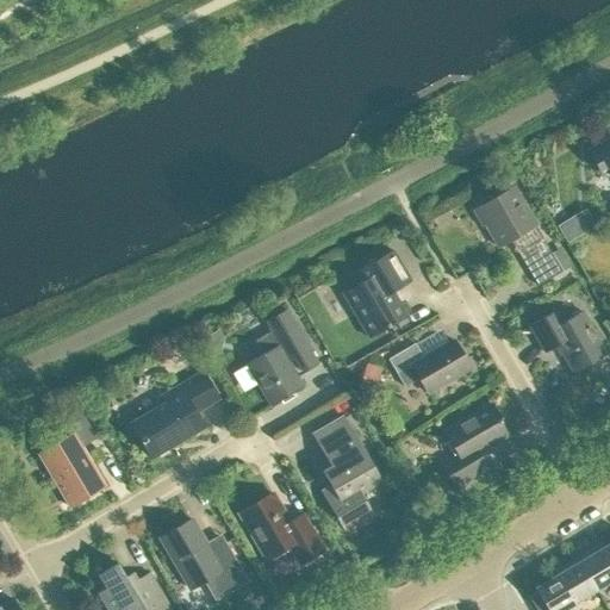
[(609,134),(605,136),(608,138),(586,151),(599,173),(609,168),(609,134)]
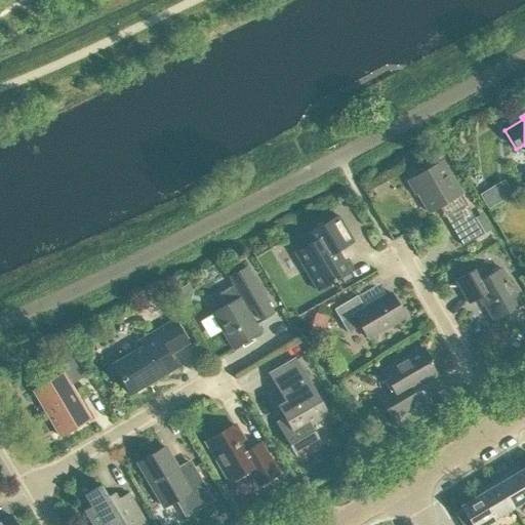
[(459,195),(460,194),(441,161),(406,182),(414,195),(416,194),(428,213),(438,207),(441,213),(450,215),(466,206),(459,195)]
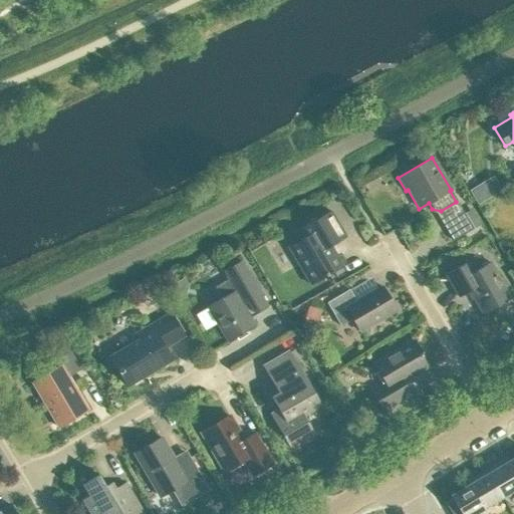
[(478,187),(470,193),(477,205),(486,200),(478,187)]
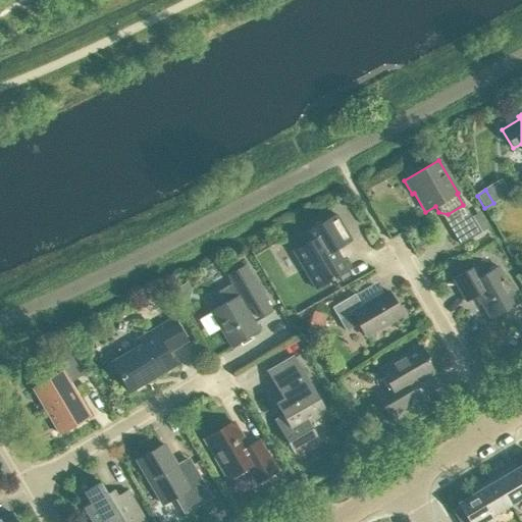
[(450,229),(459,246),(488,228),(478,213),(450,229)]
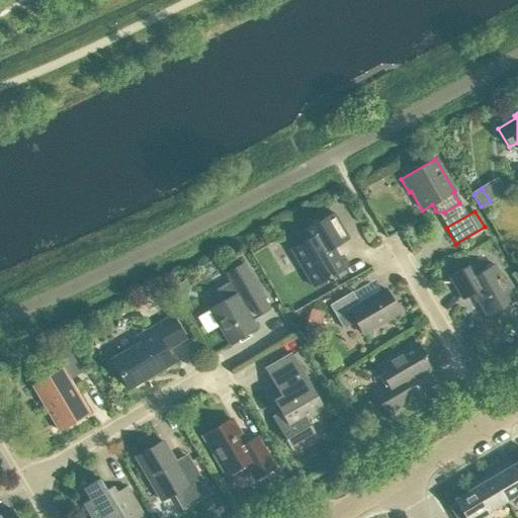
[(290,250),(312,287),(344,268),(333,248),(348,239),(333,213),(301,232),(307,241),(290,250)]
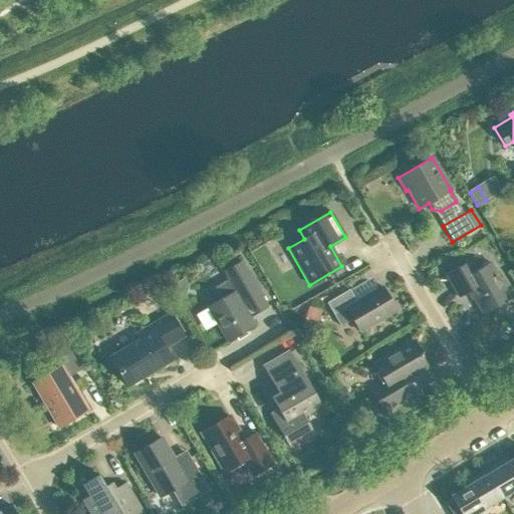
[(459,297),(469,291),(482,314),(510,298),(490,263),(476,271),(470,260),(446,275),(459,297)]
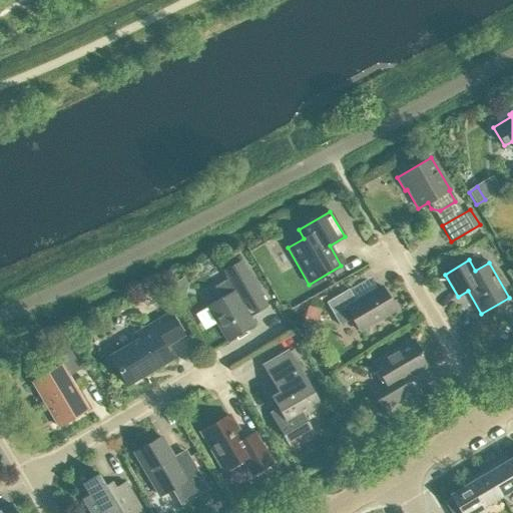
[(223,271),(227,279),(213,287),(220,299),(205,307),(226,342),(253,326),(248,317),(266,307),(239,262),(223,271)]
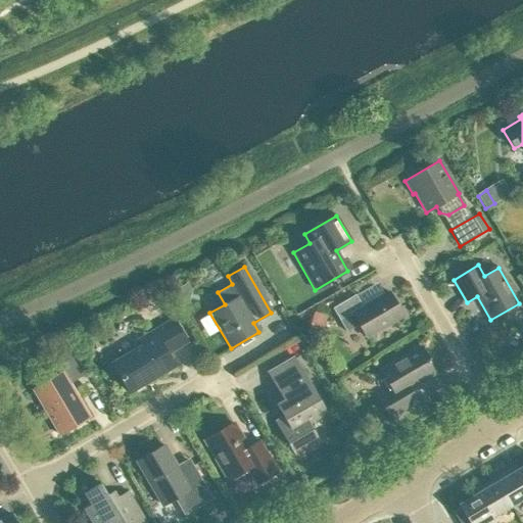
[(358,325),(366,338),(401,317),(387,292),(362,307),(354,295),(332,308),(345,332),(358,325)]
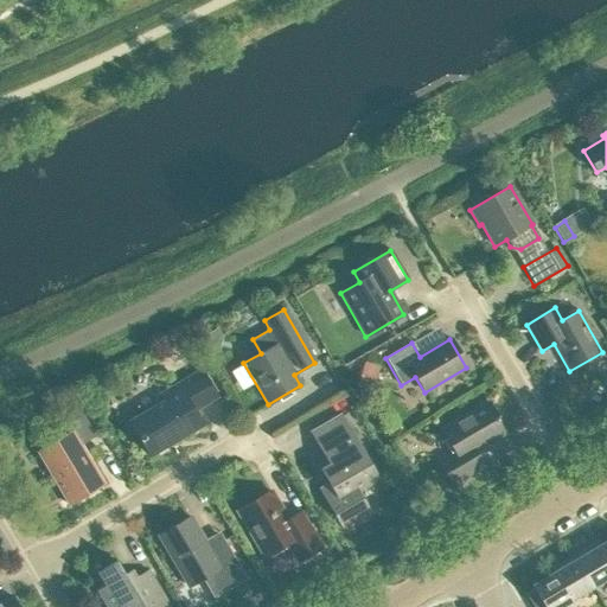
[(356,387),(370,391),(378,368),(364,362),(356,387)]
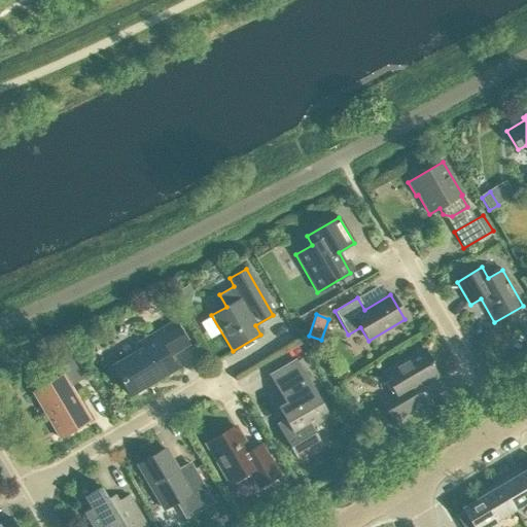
[(167,357),(187,345),(173,322),(139,343),(142,348),(112,366),(130,396),(174,370),(167,357)]
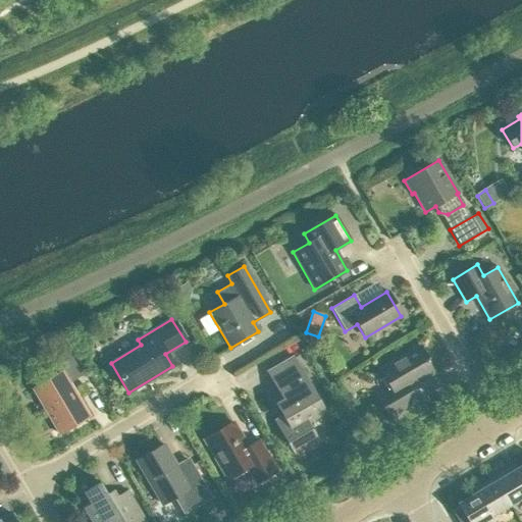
[(419,347),(379,370),(390,389),(377,398),(388,417),(415,402),(408,389),(432,374),(426,363),(428,362),(419,347)]
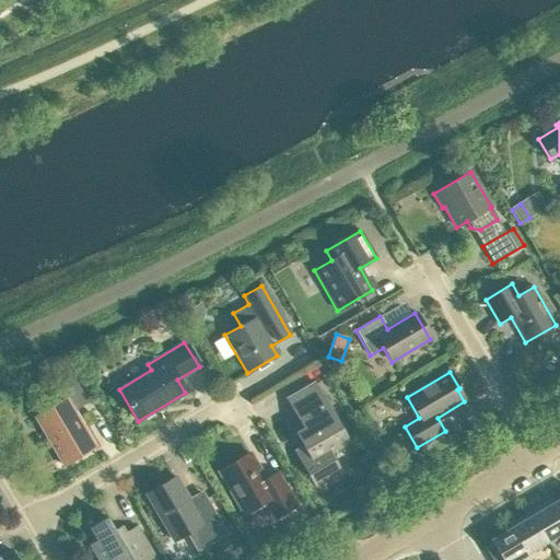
[(67,399),(34,418),(62,466),(95,446),(74,410),(86,403),(71,376),(58,384),(67,399)]
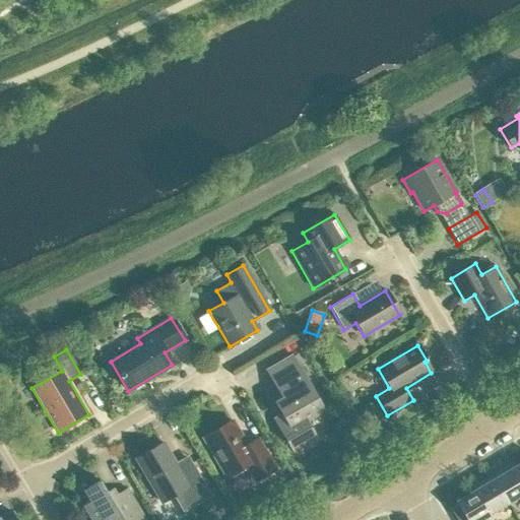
[(306,420),(323,409),(305,378),(309,376),(296,354),(266,373),(280,397),(273,402),(280,414),(272,419),(293,454),(294,453),(290,448),(314,434),(306,420)]
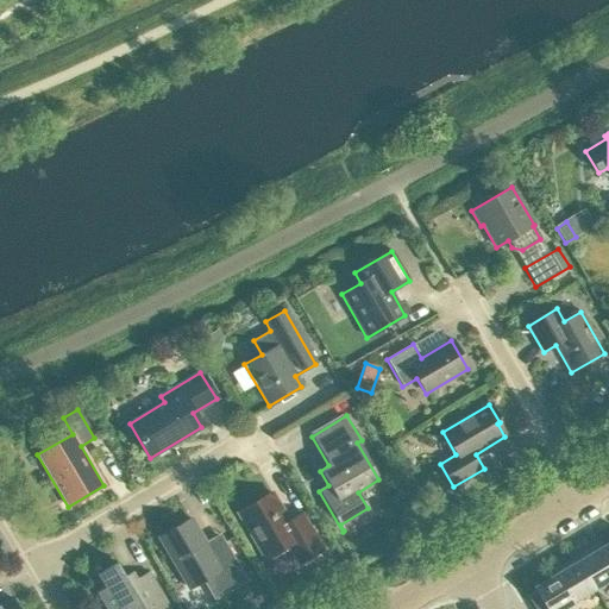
[(407,458),(397,464),(405,476),(413,470),(407,458)]
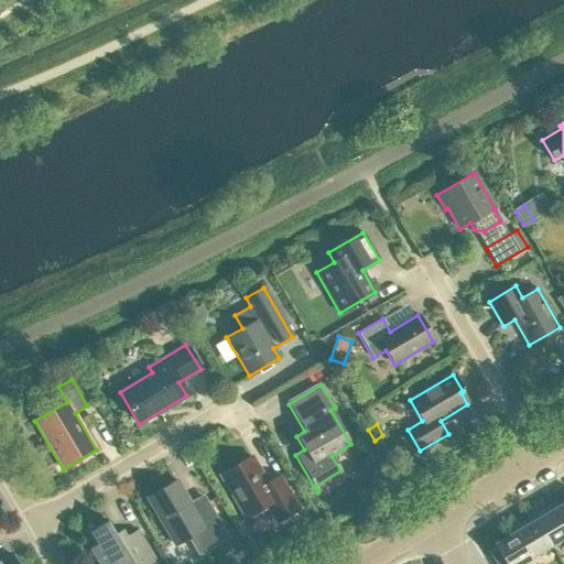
[(220,475),(245,518),(266,505),(275,522),(297,509),(279,476),(267,484),(250,457),(220,475)]
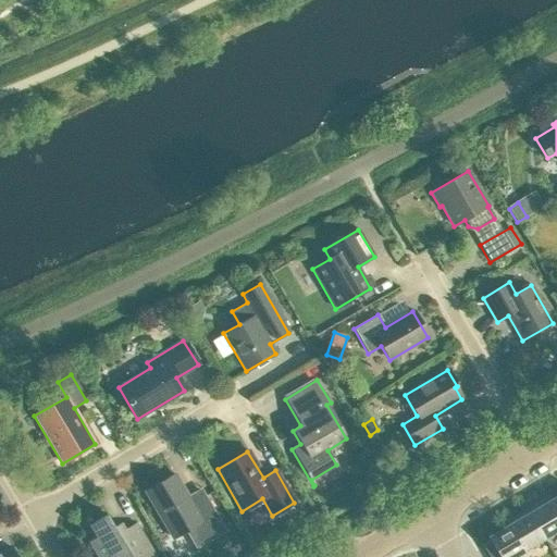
[(185,532),(196,549),(225,531),(203,494),(189,503),(173,474),(145,492),(173,540),(185,532)]
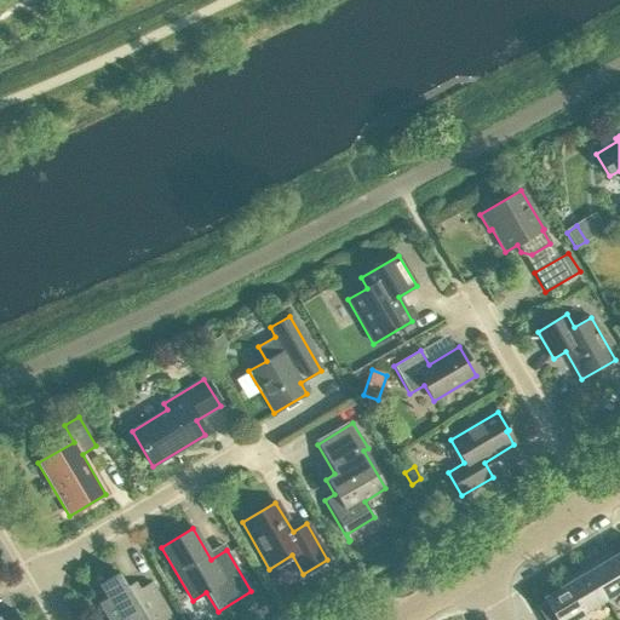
[(602,557),(585,567),(606,601),(619,592),(619,595),(619,570),(612,557),(604,562),(602,557)]
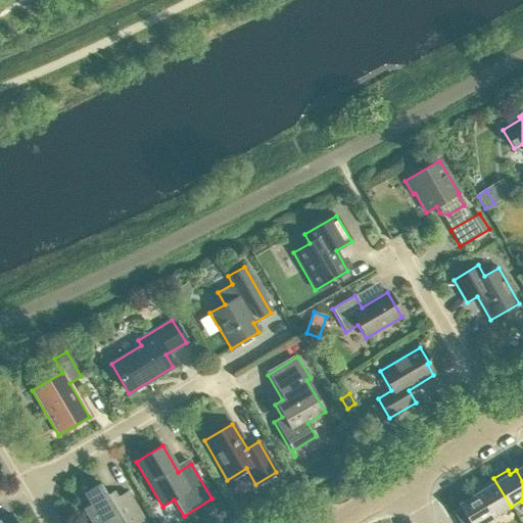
[(482,490),(476,493),(490,518),(491,518),(511,507),(493,478),(480,486),(482,490)]
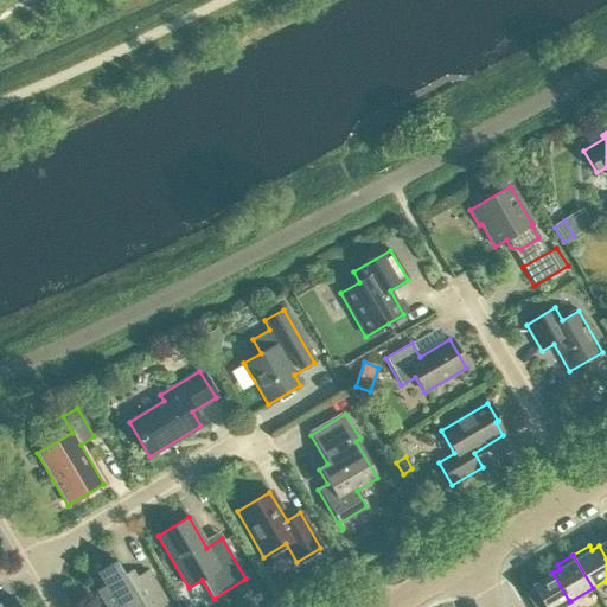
[(168,606),(166,602),(147,570),(134,577),(131,570),(123,575),(115,561),(102,569),(97,572),(102,580),(104,586),(96,590),(100,595),(98,595),(106,606),(168,606)]
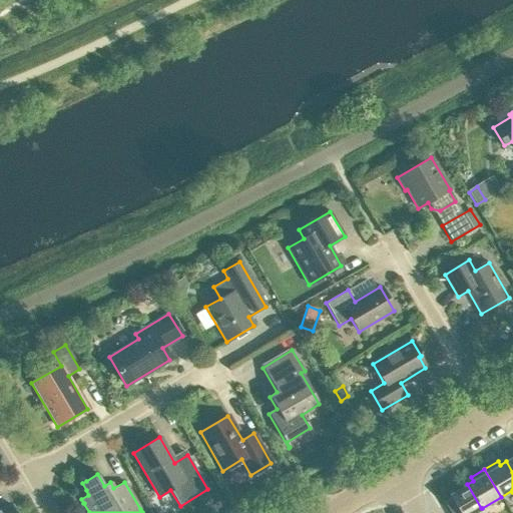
[(481,508),(467,484),(449,495),(450,498),(443,502),(449,512),(484,512),(482,508),(481,508)]
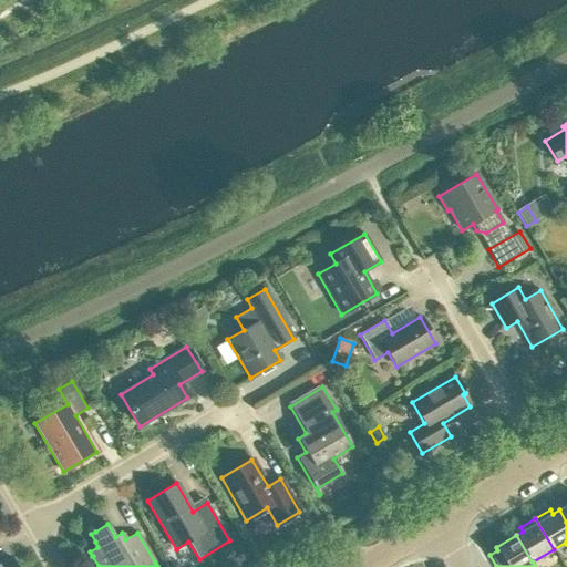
[(0,566),(16,566),(10,557),(0,563),(0,566)]
